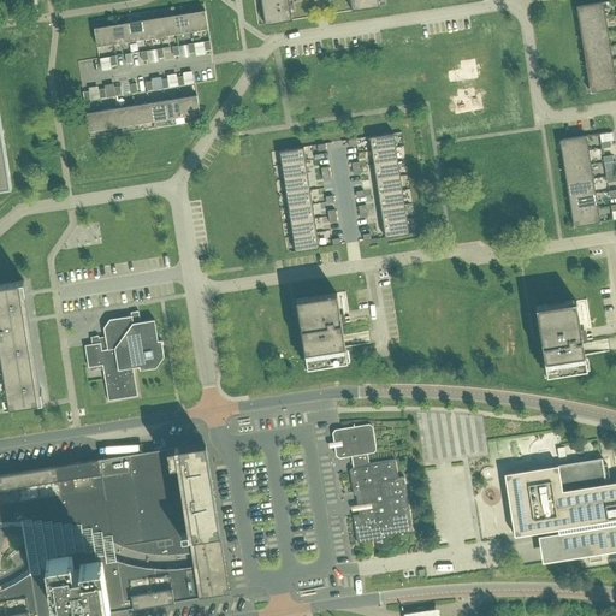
[(349,0),(351,11),(379,6),(378,0),(260,0),(265,24),(292,21),(289,0),(349,0)]
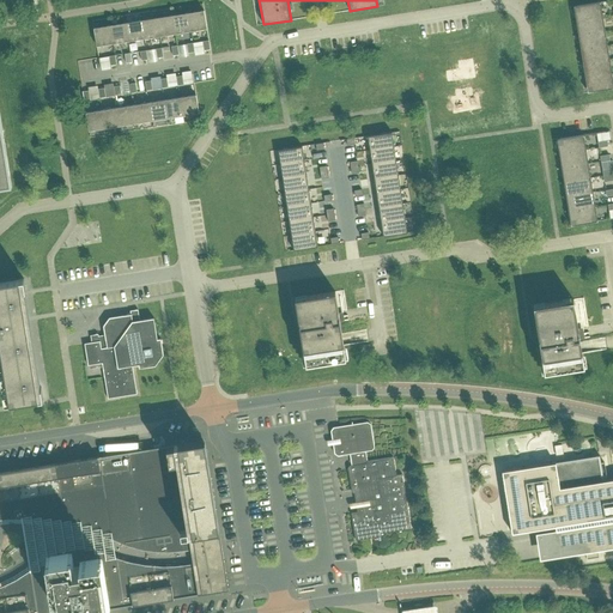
[(576,6),(574,6),(576,20),(602,17),(600,2),(576,6)]
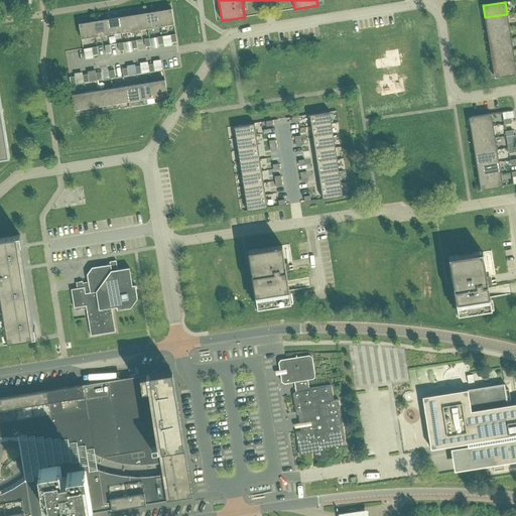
[(158,11),(160,26),(174,24),(171,9),(158,11)]
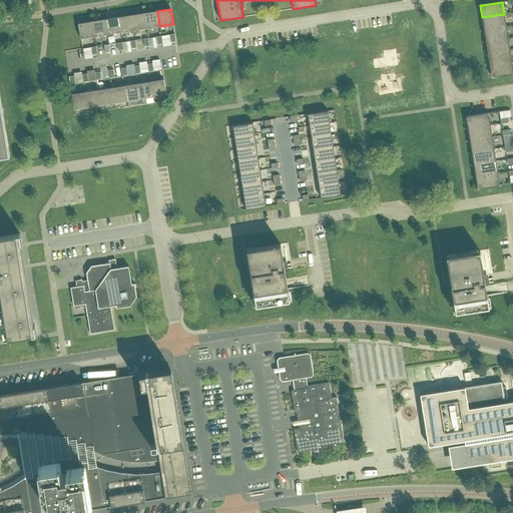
[(146,28),(159,26),(157,11),(144,13),(146,28)]
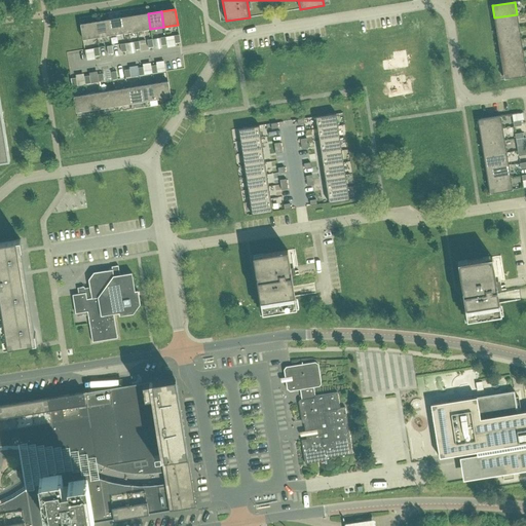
[(137,31),(150,29),(148,13),(135,15),(137,31)]
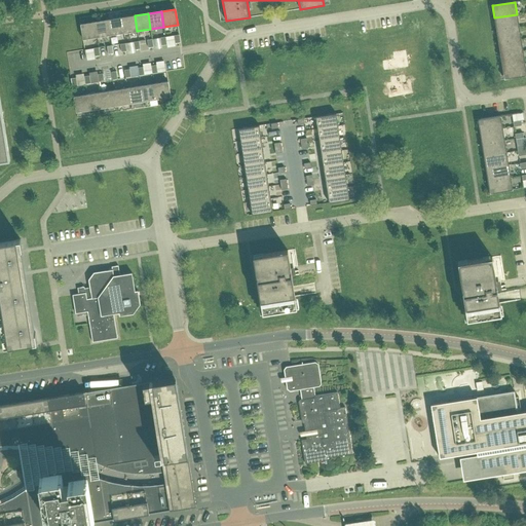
[(494,17),(496,30),(519,27),(517,14),(494,17)]
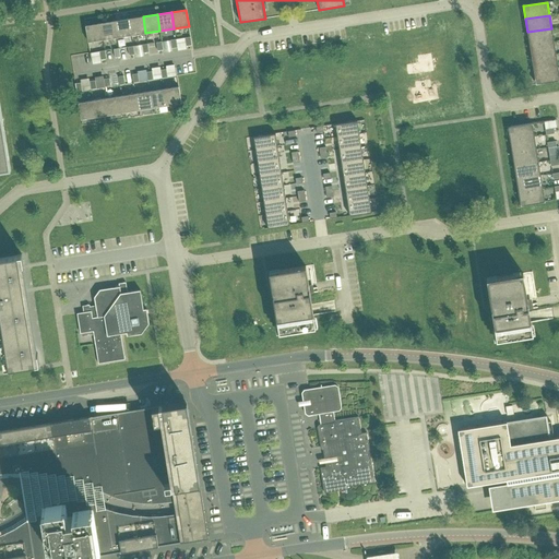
[(131,35),(145,33),(143,16),(129,19),(131,35)]
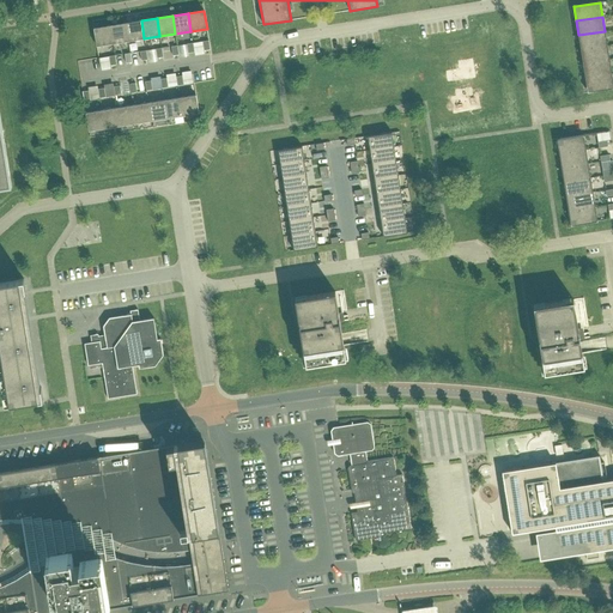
[(128,41),(144,38),(141,20),(126,23),(128,41)]
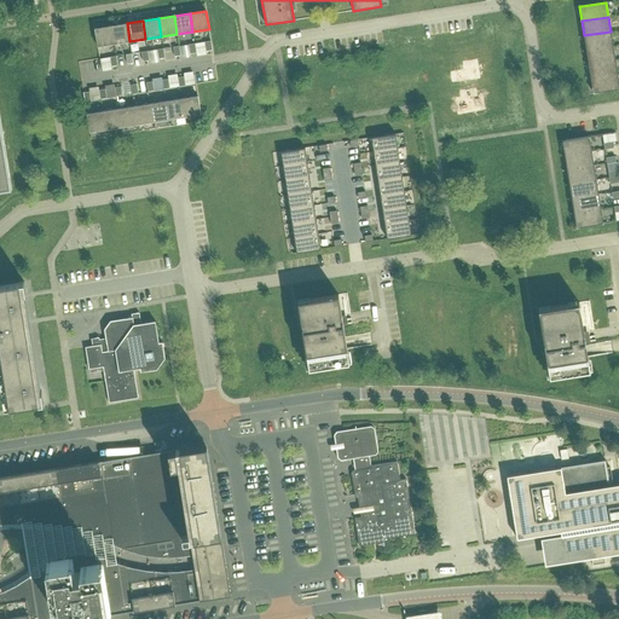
[(114,44),(129,41),(127,23),(111,25),(114,44)]
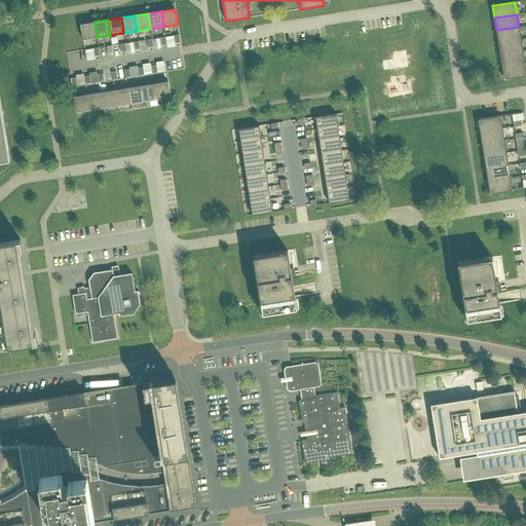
[(83,39),(97,37),(95,22),(80,24),(83,39)]
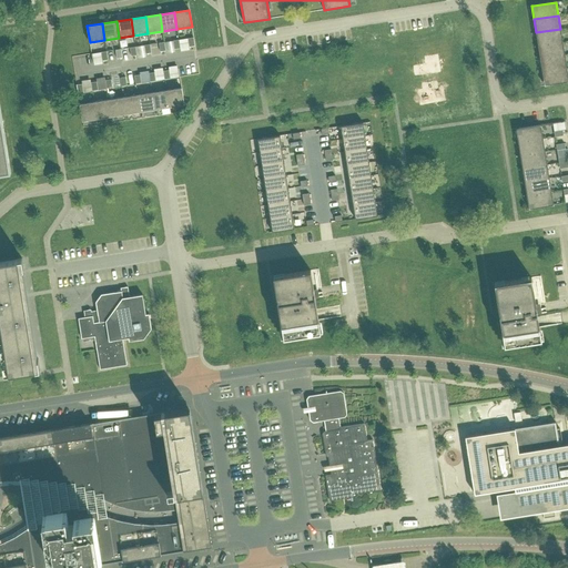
[(536,32),(538,46),(563,41),(560,29),(536,32)]
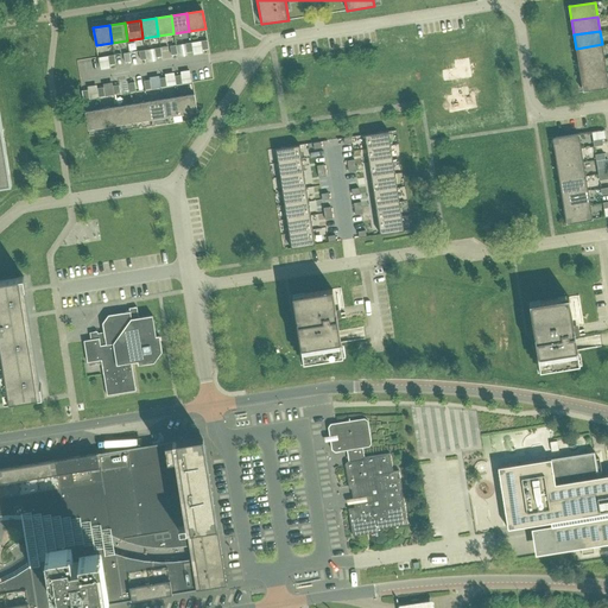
[(576,49),(578,63),(605,58),(602,44),(576,49)]
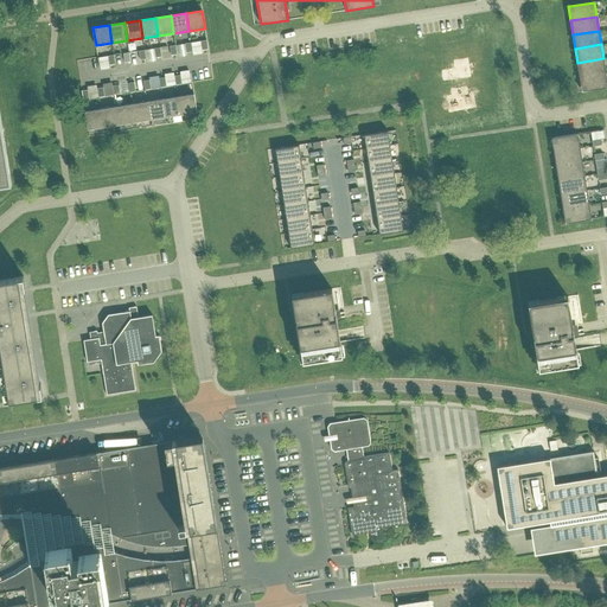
[(577,63),(579,77),(580,77),(606,72),(604,58),(577,63)]
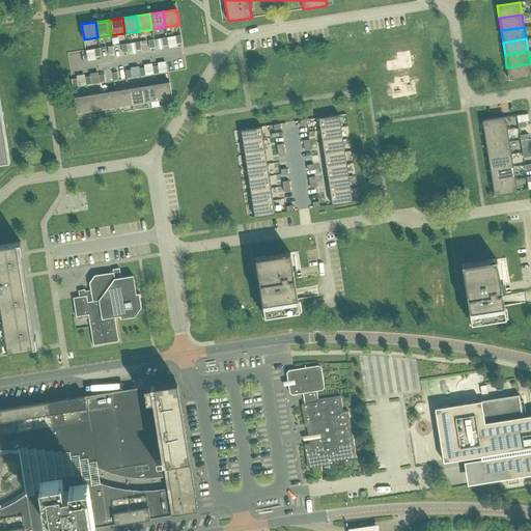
[(507,67),(506,67),(508,80),(511,80),(530,76),(530,71),(530,63),(507,67)]
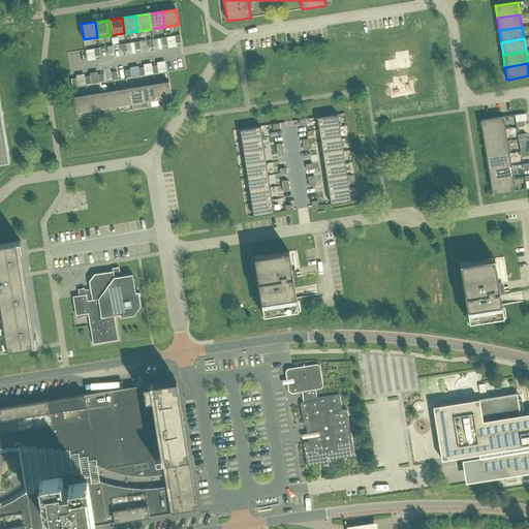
[(155,84),(158,99),(172,97),(169,82),(155,84)]
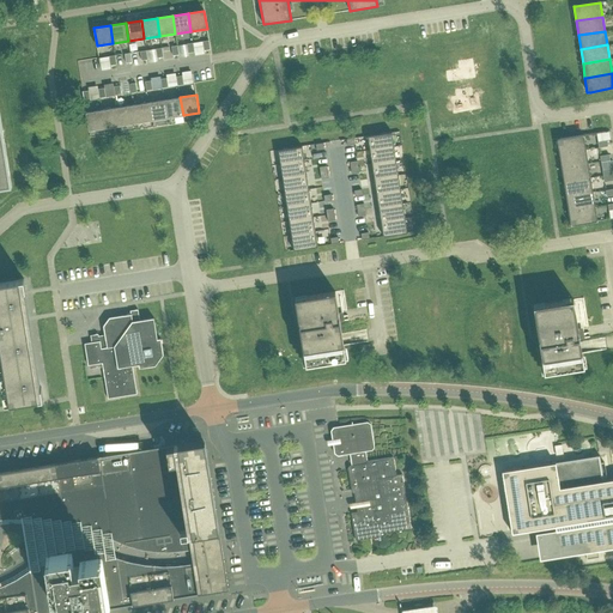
[(168,117),(183,115),(180,97),(164,101),(168,117)]
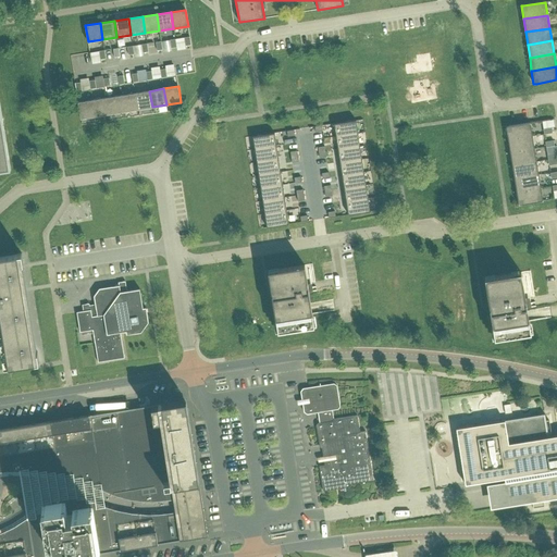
[(137,110),(152,107),(149,91),(135,94),(137,110)]
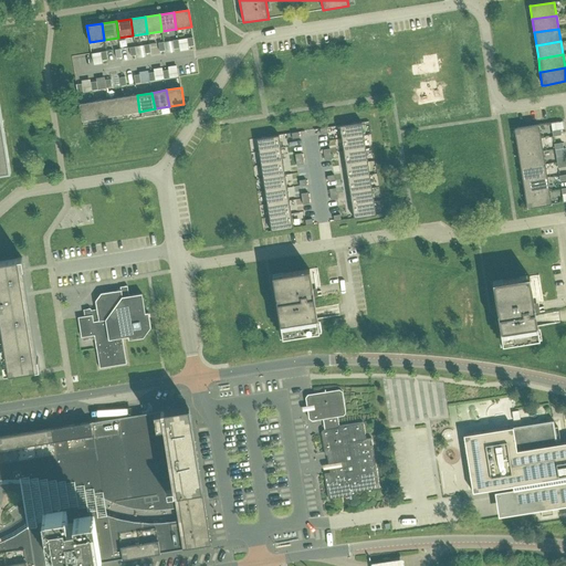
[(125,114),(139,112),(137,95),(123,97),(125,114)]
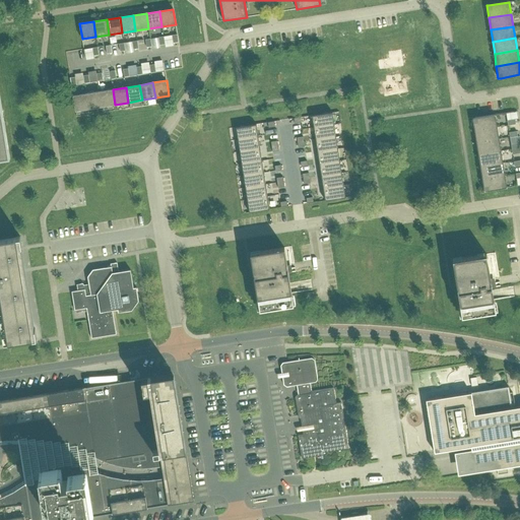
[(102,107),(115,105),(113,89),(100,91),(102,107)]
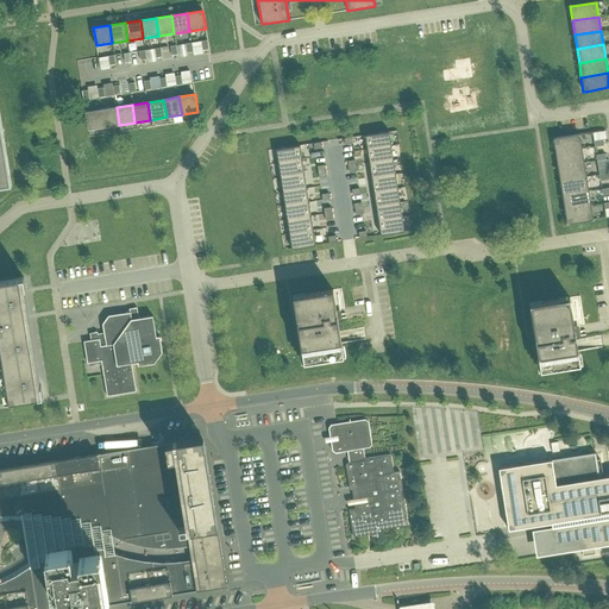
[(104,127),(119,125),(117,107),(101,110),(104,127)]
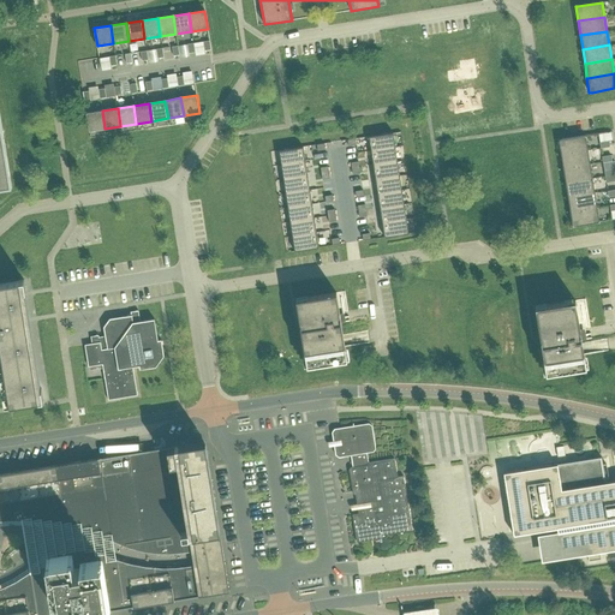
[(89,131),(105,129),(102,111),(87,113),(89,131)]
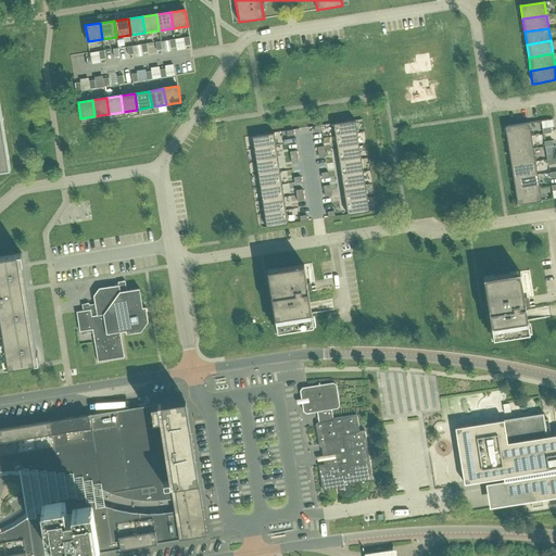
[(0,171),(10,169),(0,109),(0,171)]
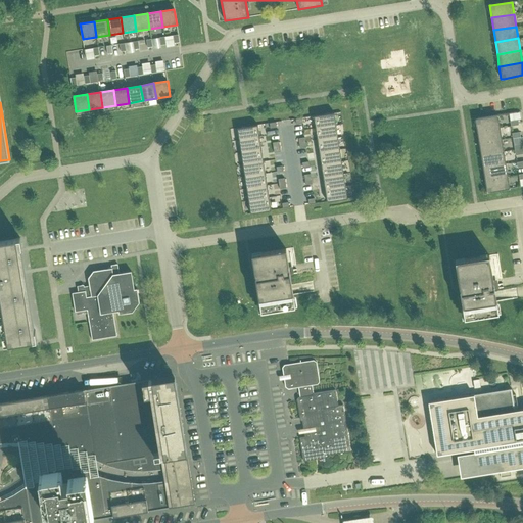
[(334,112),(314,115),(316,129),(336,126),(334,112)]
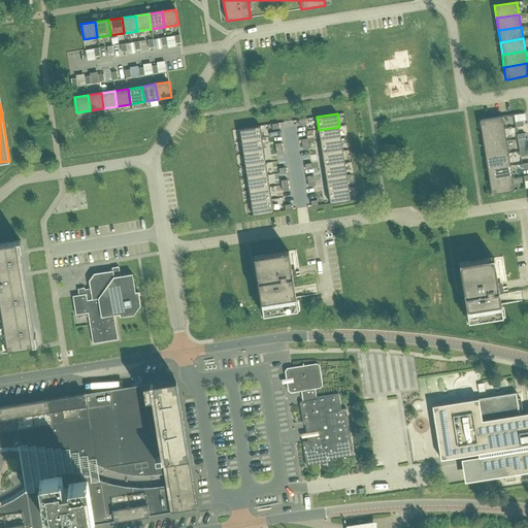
[(482,120),(480,120),(482,132),(504,129),(502,117),(482,120)]
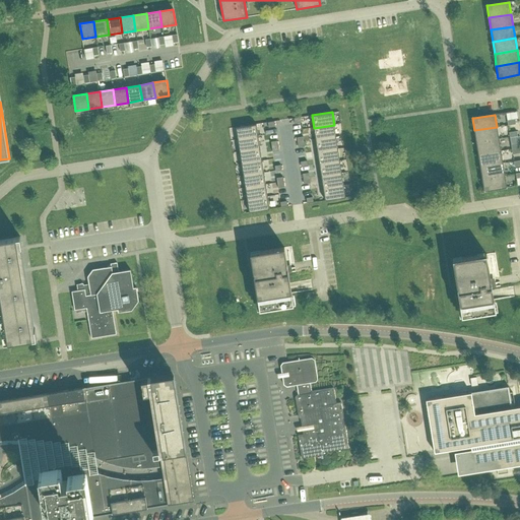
[(256,124),(236,127),(238,139),(258,136),(256,124)]
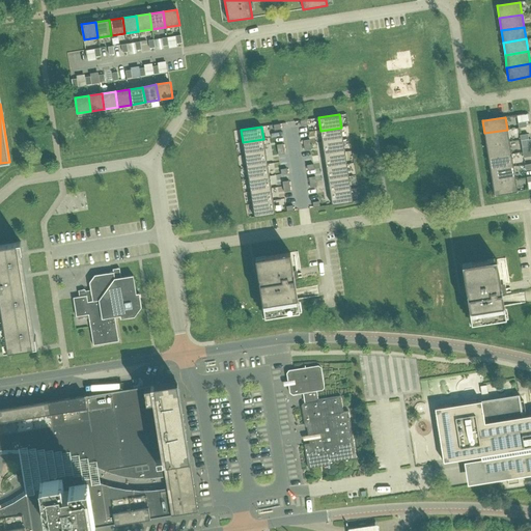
[(341,128),(320,131),(323,142),(343,139),(341,128)]
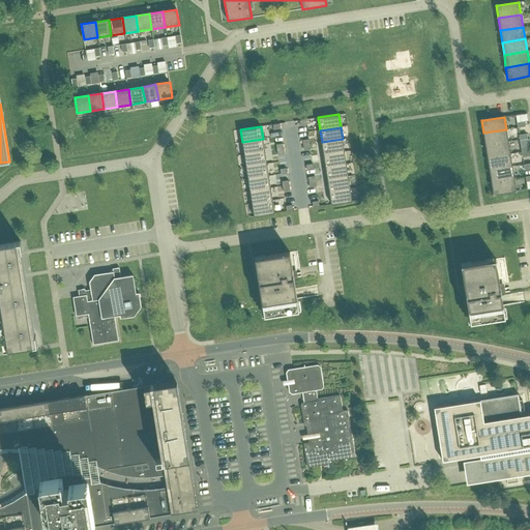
[(483,133),(486,145),(508,142),(506,129),(483,133)]
